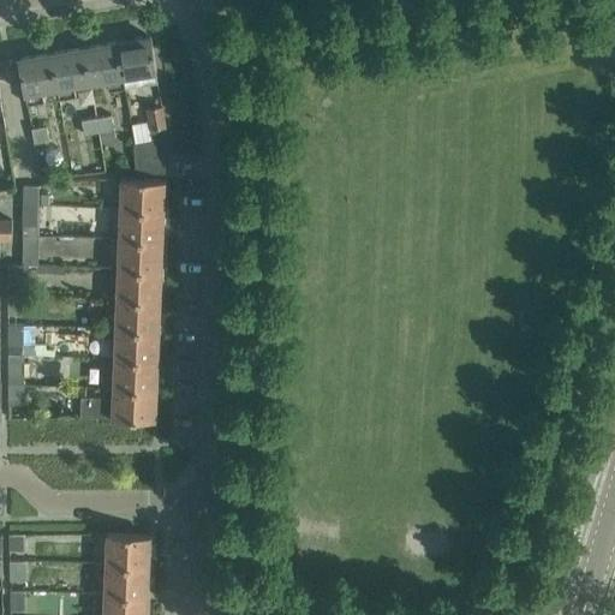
[(157,82),(150,36),(117,42),(124,88),(157,82)]
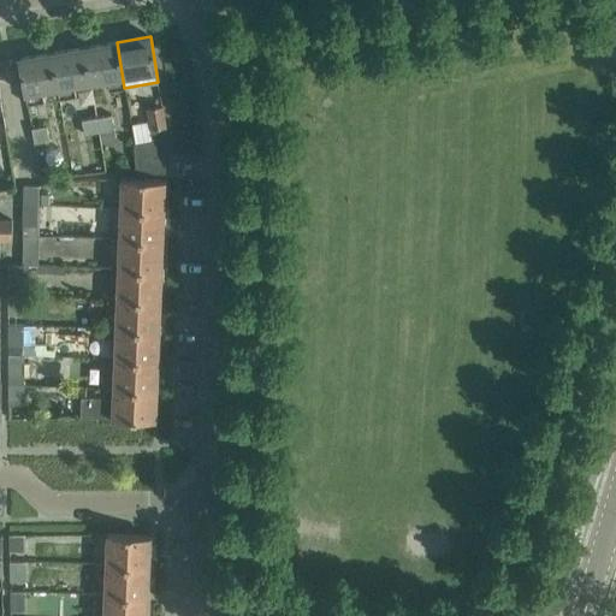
[(117,42),(84,47),(90,82),(106,80),(108,90),(124,88),(117,42)]
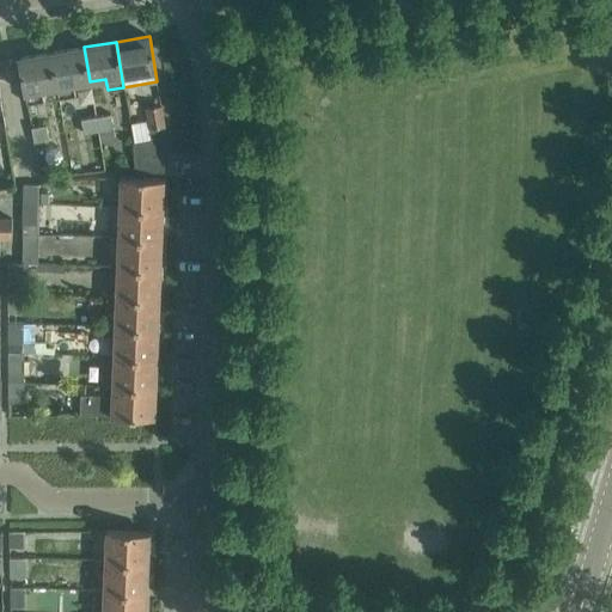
[(90,81),(84,47),(51,53),(57,89),(59,98),(74,96),(73,85),(90,81)]
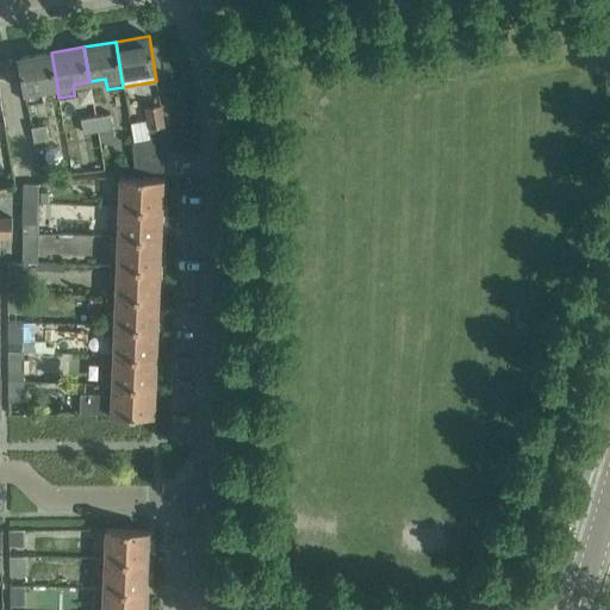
[(51,53),(19,57),(27,103),(43,100),(42,92),(57,88),(51,53)]
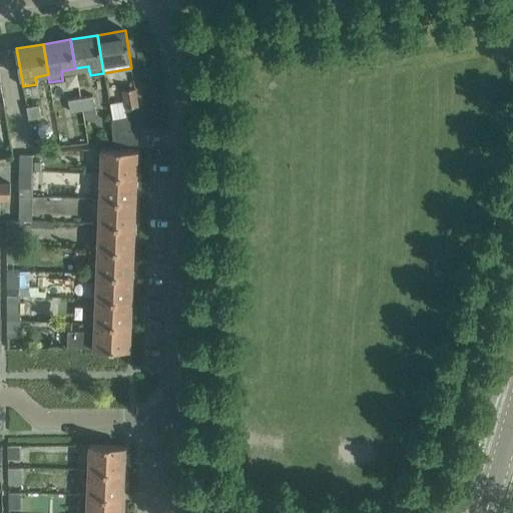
[(127,116),(111,119),(113,142),(137,143),(138,105),(135,88),(123,90),(127,116)]
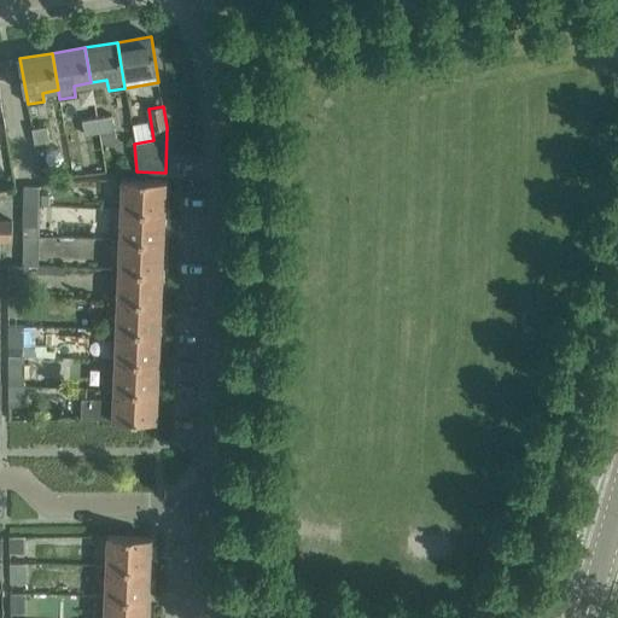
[(111,115),(97,117),(99,133),(114,130),(111,115)]
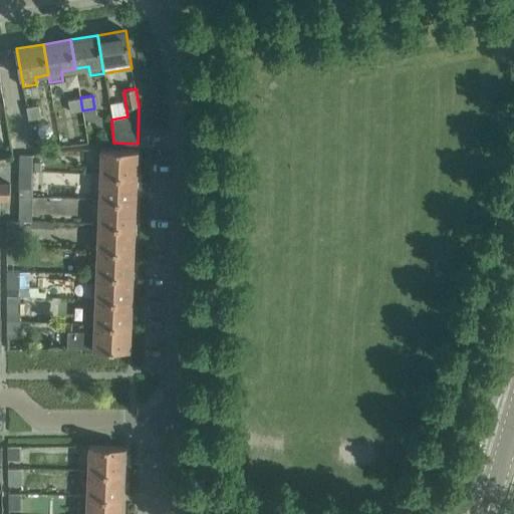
[(80,97),(67,99),(70,112),(82,110),(80,97)]
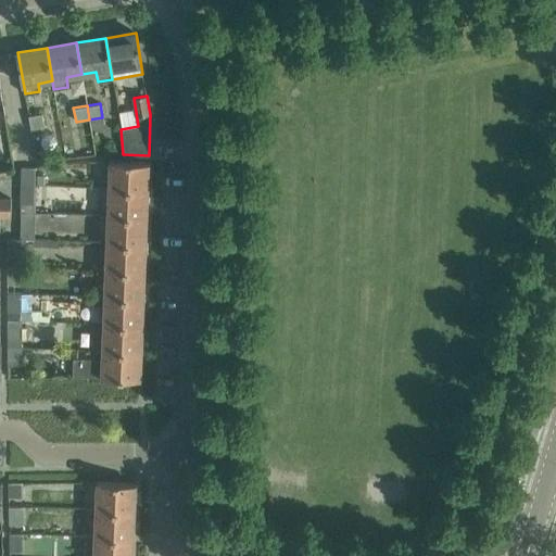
[(42,113),(33,115),(28,115),(30,129),(45,126),(42,113)]
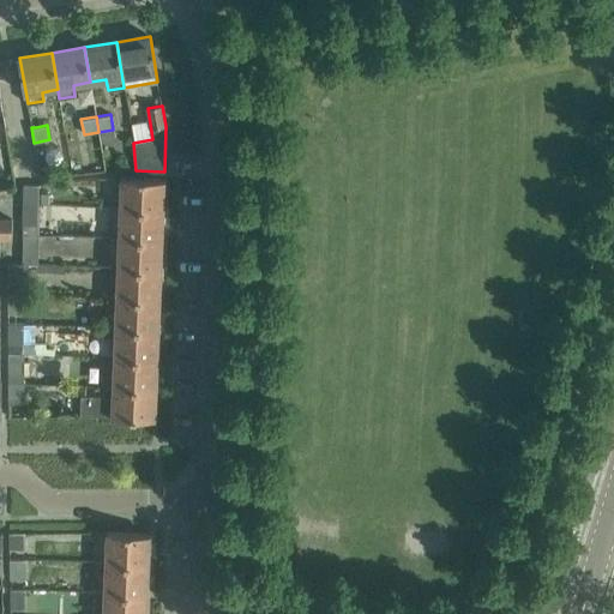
[(121,202),(120,209),(163,211),(164,179),(121,178),(121,202)]
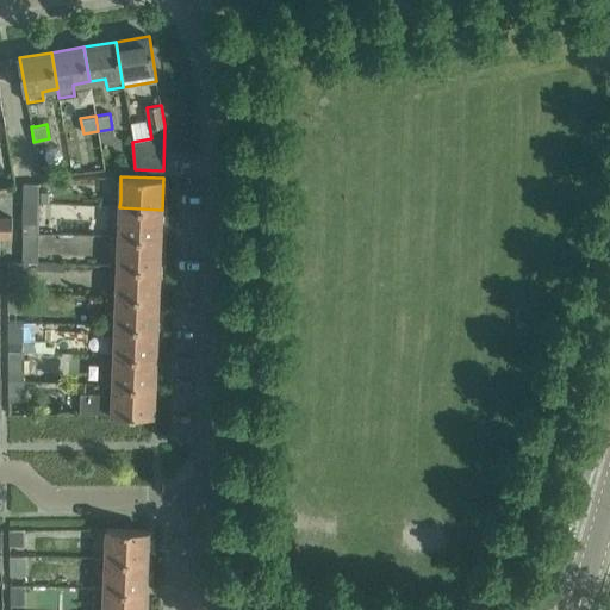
[(38,204),(38,184),(24,184),(23,203),(38,204)]
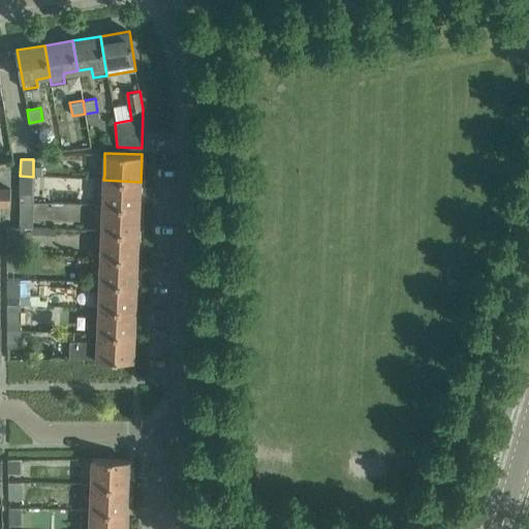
[(33,177),(20,176),(20,201),(33,201),(33,177)]
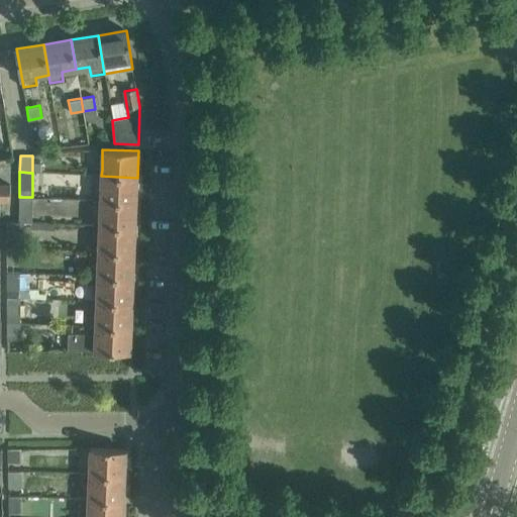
[(101,176),(100,201),(136,202),(137,178),(101,176)]
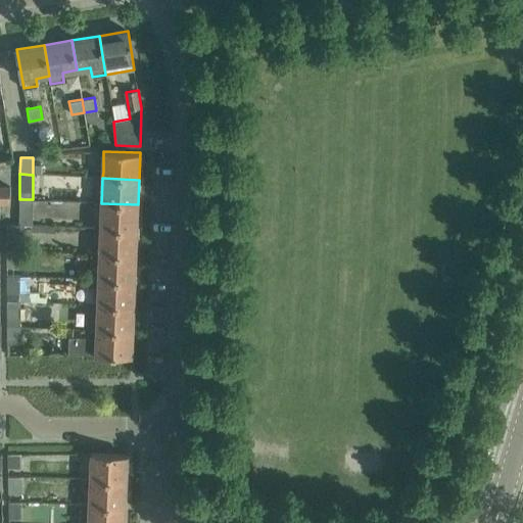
[(0,201),(9,202),(9,186),(0,186),(0,201)]
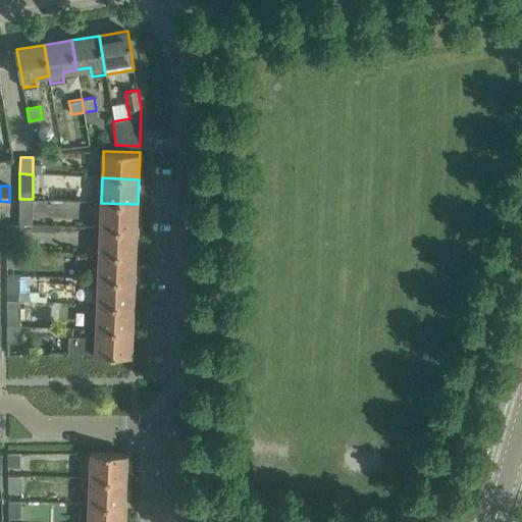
[(19,199),(19,223),(32,224),(33,199),(19,199)]
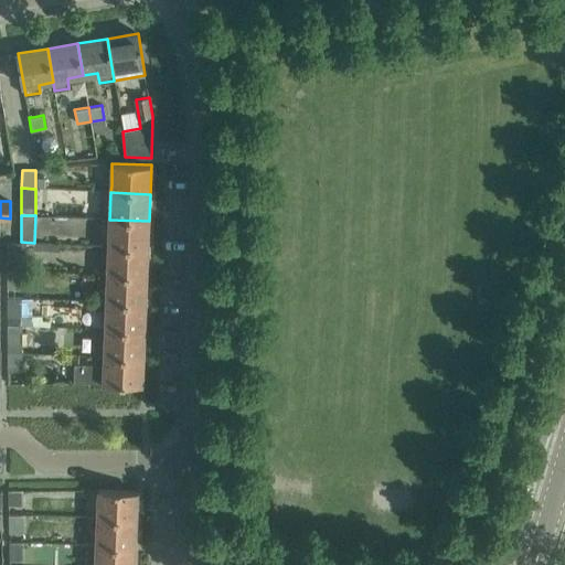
[(109,220),(108,246),(148,247),(149,221),(109,220)]
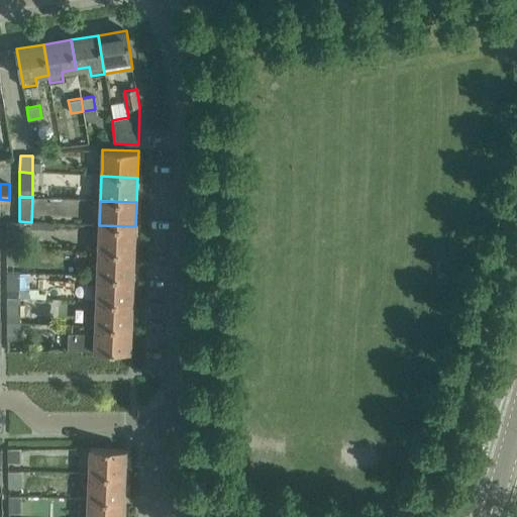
[(19,222),(6,222),(6,239),(19,239),(19,222)]
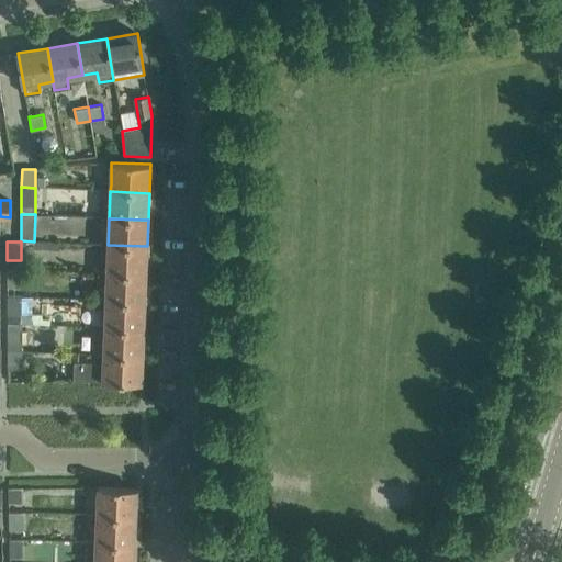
[(147,246),(108,245),(107,272),(146,273),(147,246)]
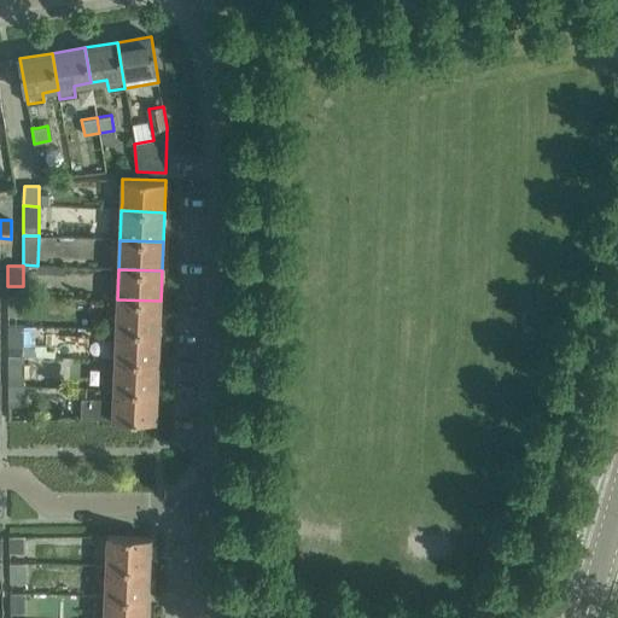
[(17,296),(7,296),(7,315),(16,315),(23,315),(23,296),(17,296)]
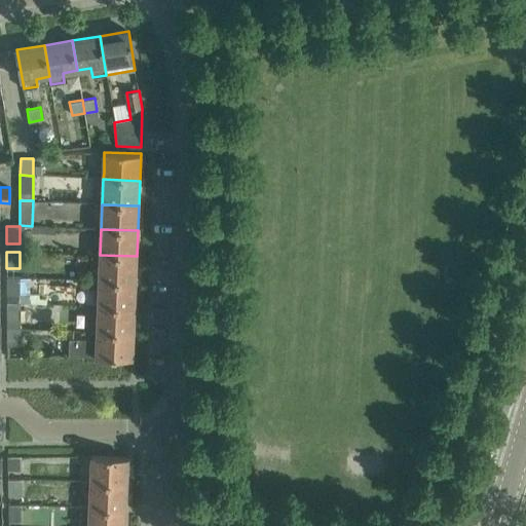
[(137,256),(100,255),(99,279),(136,282),(137,256)]
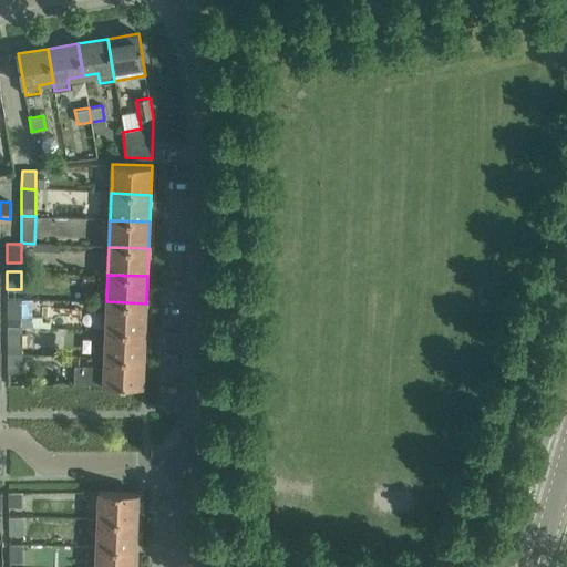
[(14,298),(8,298),(8,317),(21,317),(21,311),(21,299),(21,298),(14,298)]
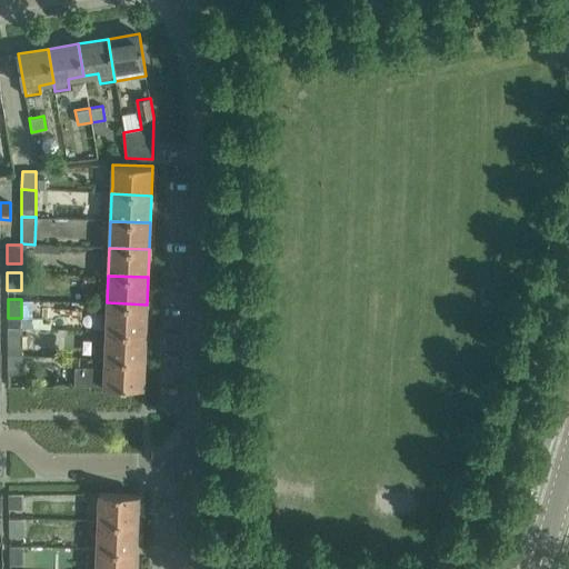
[(107,302),(106,330),(146,331),(147,305),(107,302)]
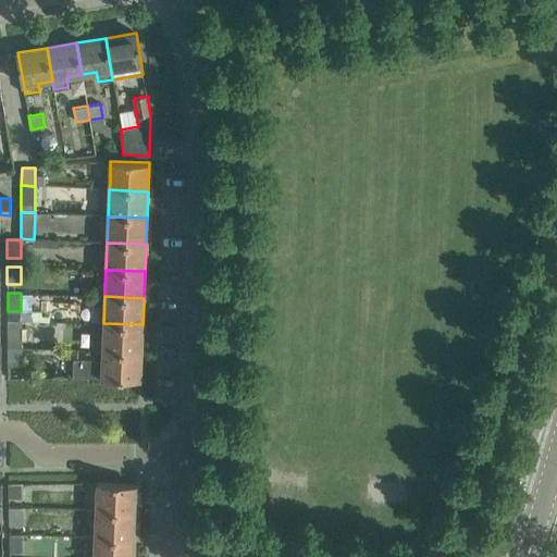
[(21,320),(8,320),(8,347),(22,347),(21,320)]
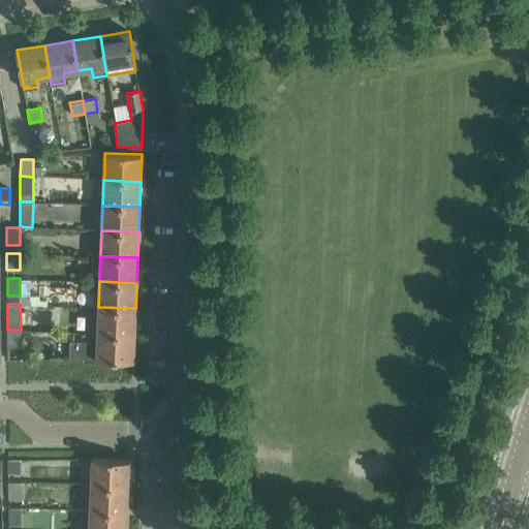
[(86,307),(85,332),(89,333),(98,332),(134,334),(135,308),(98,307),(88,307),(86,307)]
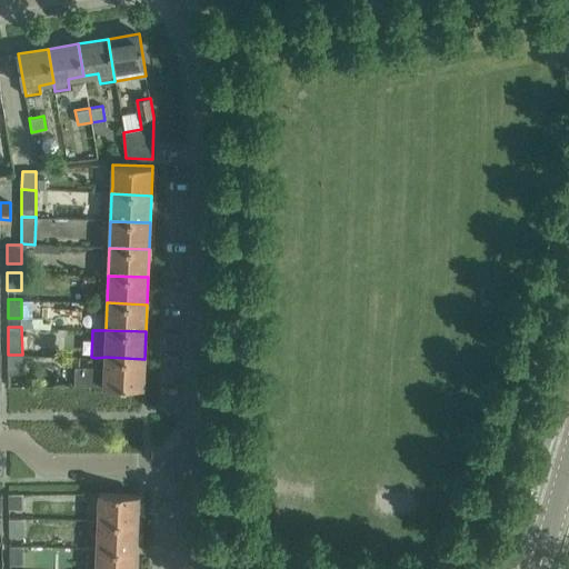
[(22,355),(8,355),(8,373),(22,373),(22,355)]
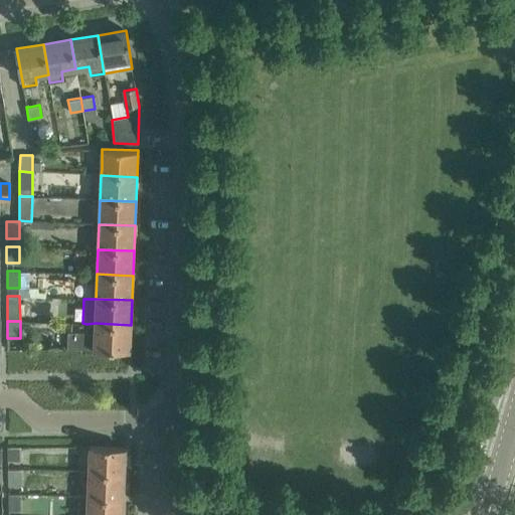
[(67,340),(67,348),(129,351),(130,351),(131,325),(96,323),(87,324),(86,332),(67,332),(67,340)]
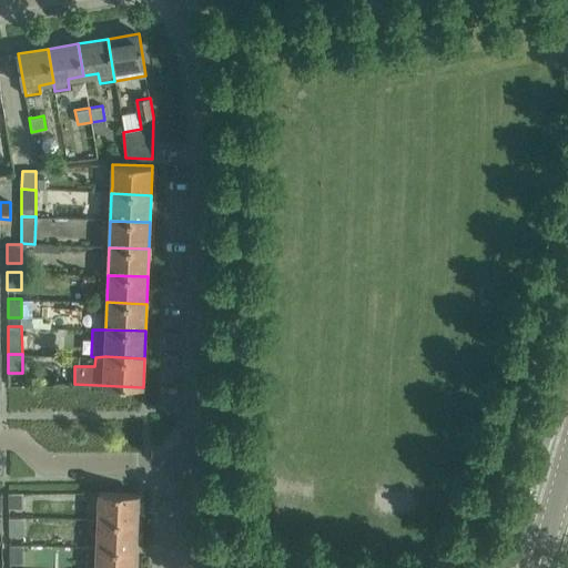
[(139,494),(99,492),(98,520),(138,520),(139,494)]
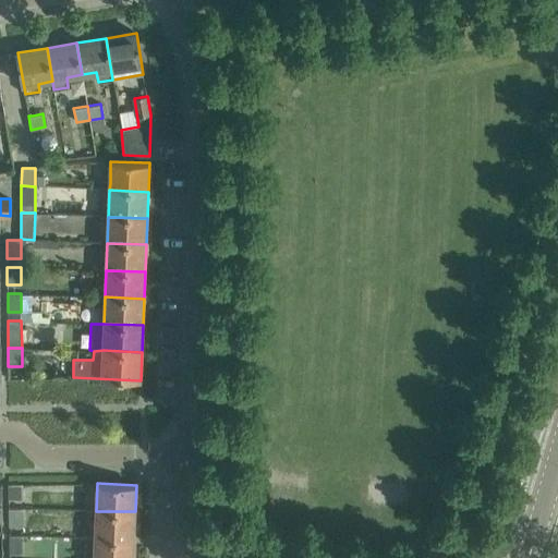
[(23,499),(22,484),(9,484),(9,499),(23,499)]
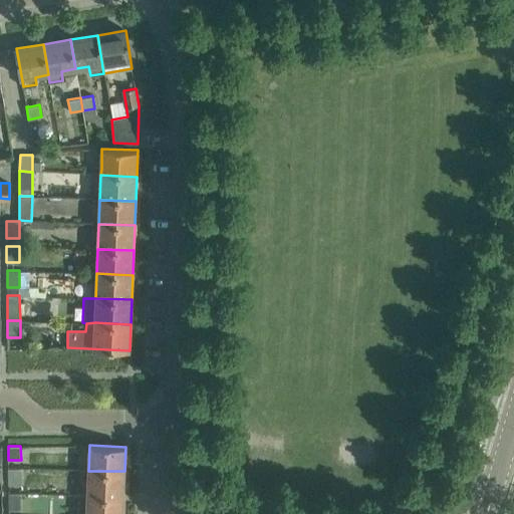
[(21,468),(8,468),(8,485),(21,485),(21,468)]
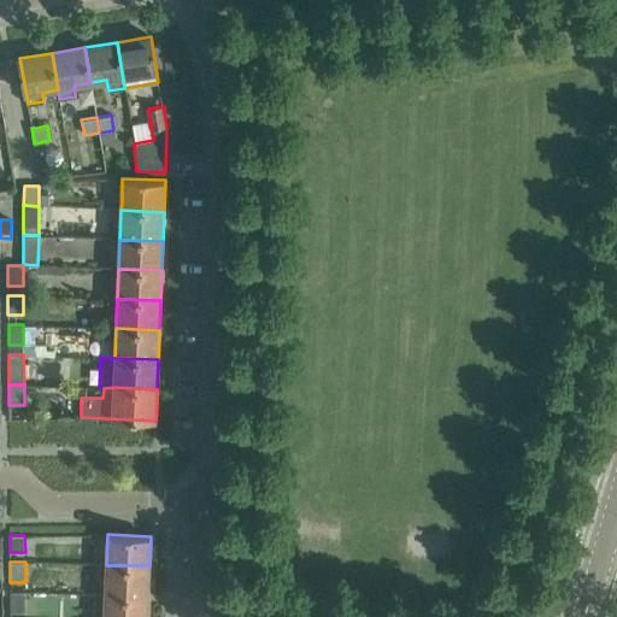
[(106,565),(105,594),(148,595),(150,565),(106,565)]
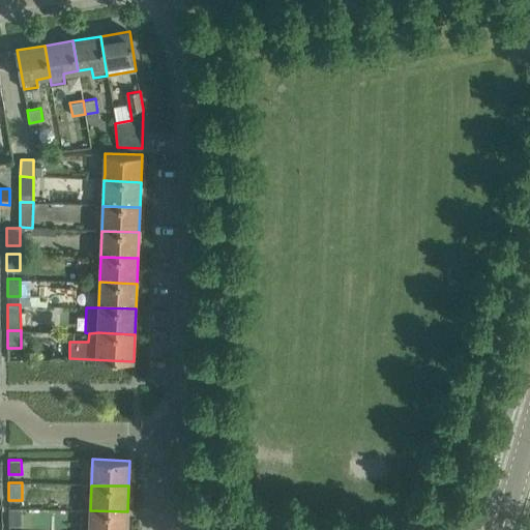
[(23,508),(8,508),(9,526),(23,526),(23,508)]
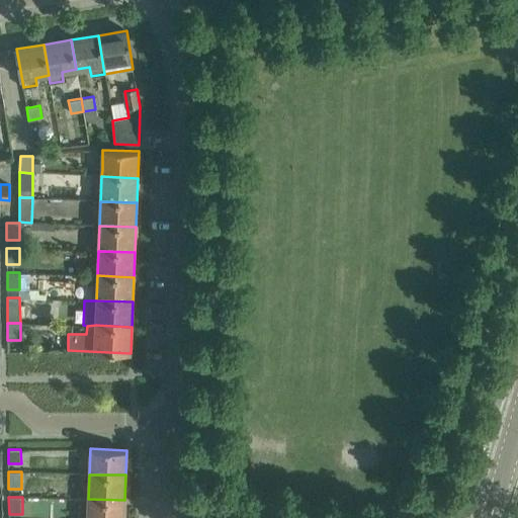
[(88,499),(87,517),(122,517),(124,500),(88,499)]
